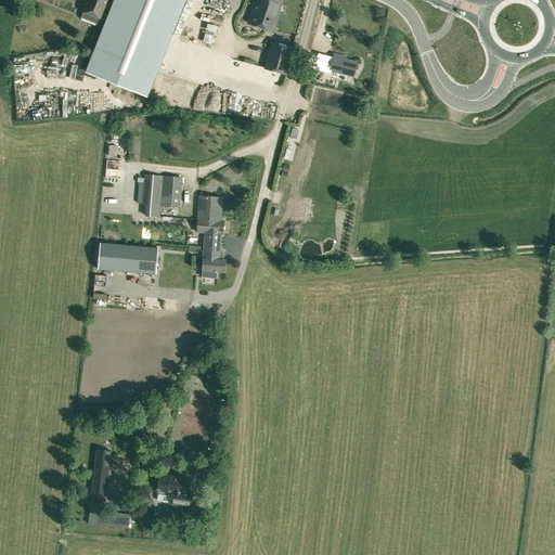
[(84,0),(79,11),(82,12),(80,17),(97,24),(99,18),(101,20),(108,0),(84,0)]
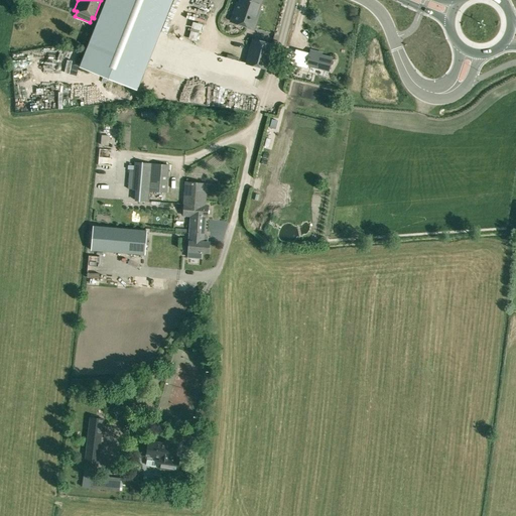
[(106,0),(80,67),(136,90),(171,0),(106,0)]
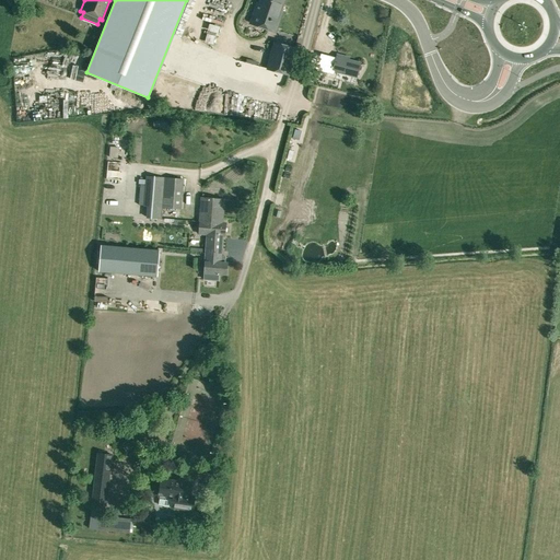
[(257,3),(251,24),(275,32),(281,12),(280,12),(283,0),(260,0),(259,4),(257,3)]
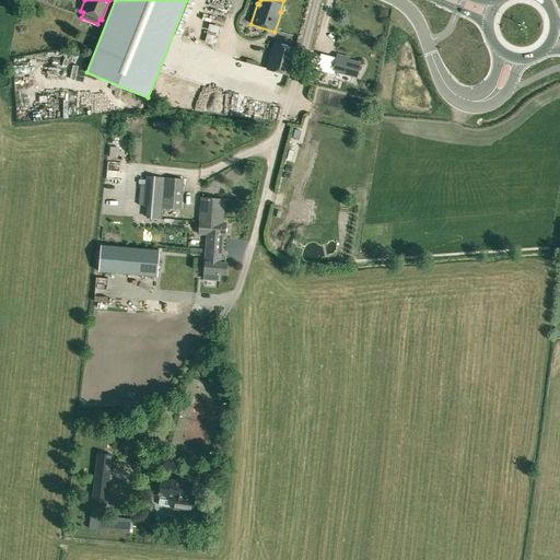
[(198,1),(195,26),(220,31),(223,9),(210,7),(211,3),(198,1)]
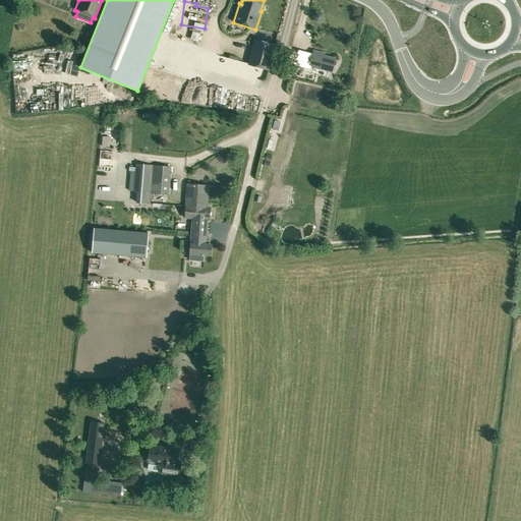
[(255,40),(248,64),(268,70),(275,45),(255,40)]
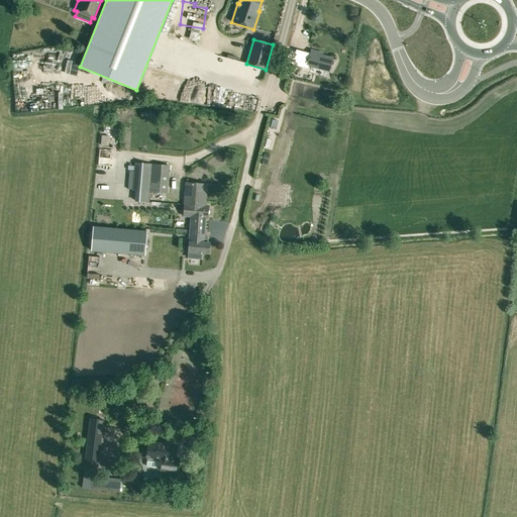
[(205,44),(199,61),(209,64),(213,50),(224,54),(225,52),(205,44)]
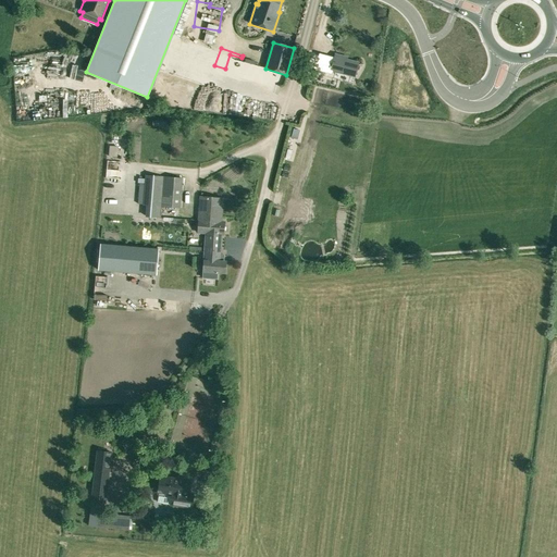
[(331,71),(355,76),(358,63),(346,60),(346,58),(335,54),(331,71)]
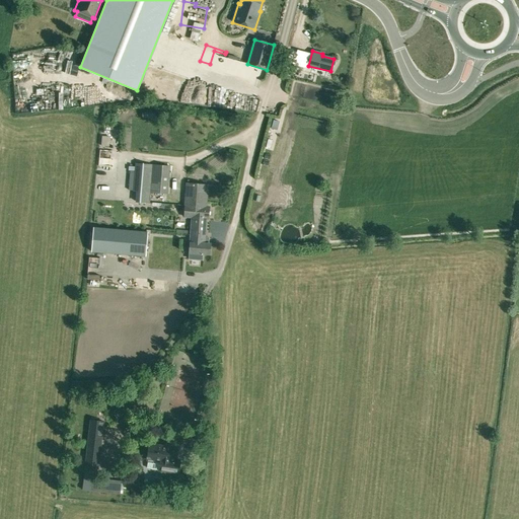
[(152,80),(159,82),(164,63),(156,61),(152,80)]
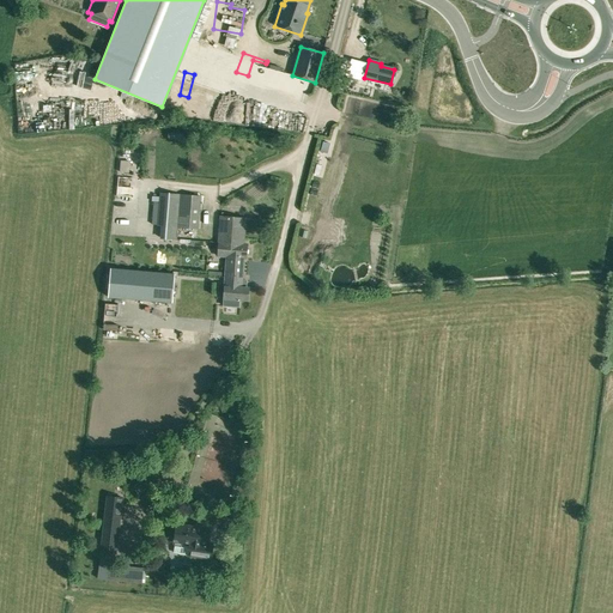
[(285,111),(284,127),(298,128),(301,113),(285,111)]
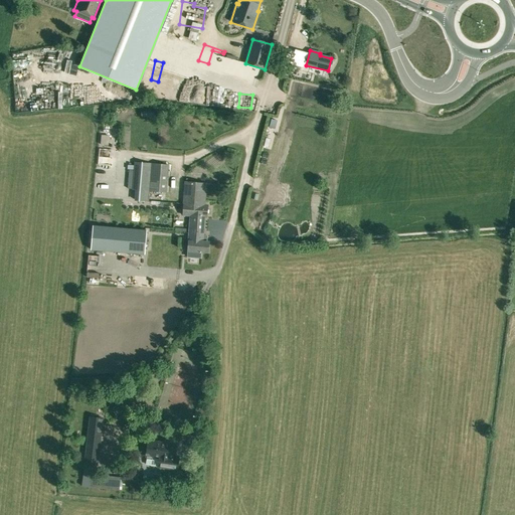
[(149,191),(151,164),(134,163),(134,166),(134,170),(132,190),(136,190),(136,200),(149,201),(149,191)]
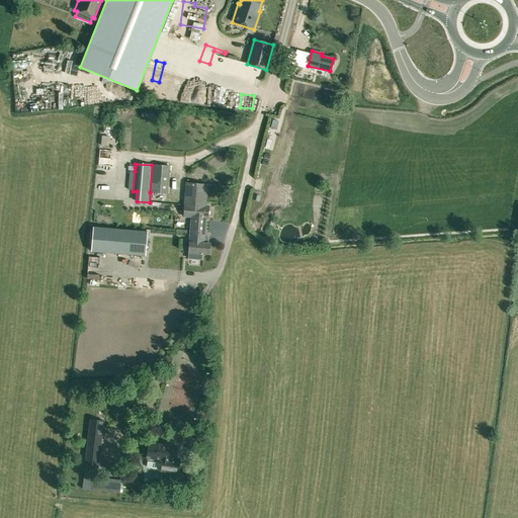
[(169,166),(152,165),(150,192),(167,194),(169,166)]
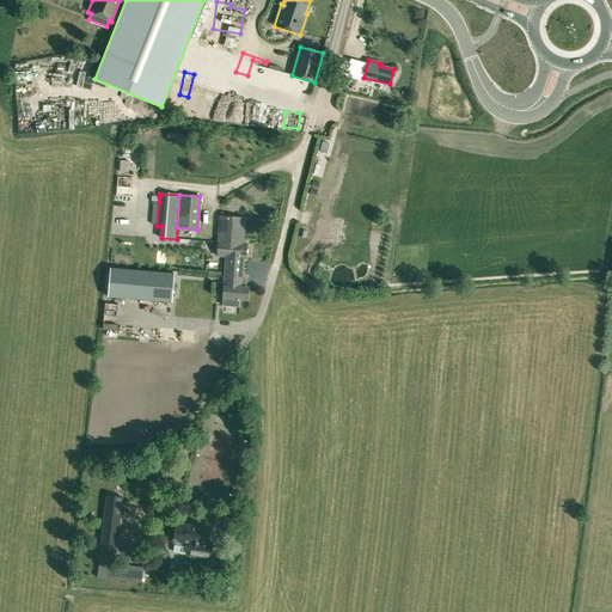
[(220,216),(219,243),(242,244),(244,218),(220,216)]
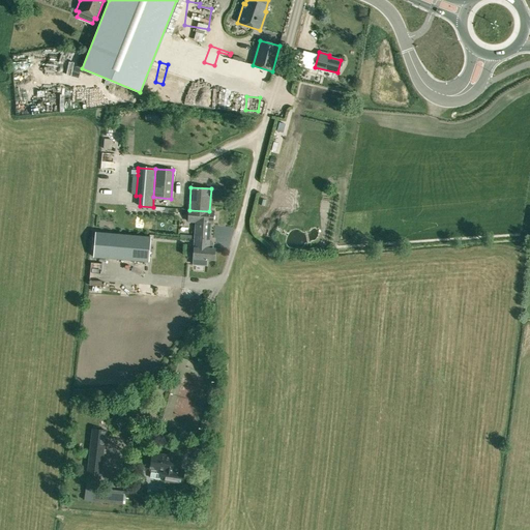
[(209,211),(189,210),(188,210),(187,222),(196,222),(195,239),(209,240),(210,224),(212,224),(213,211),(209,211)]
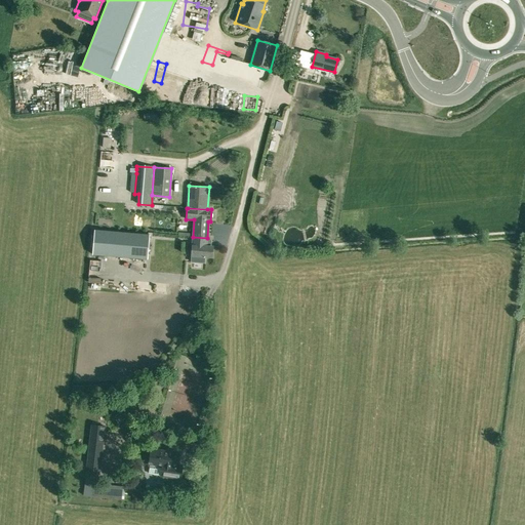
[(92,254),(147,259),(149,235),(94,230),(92,254)]
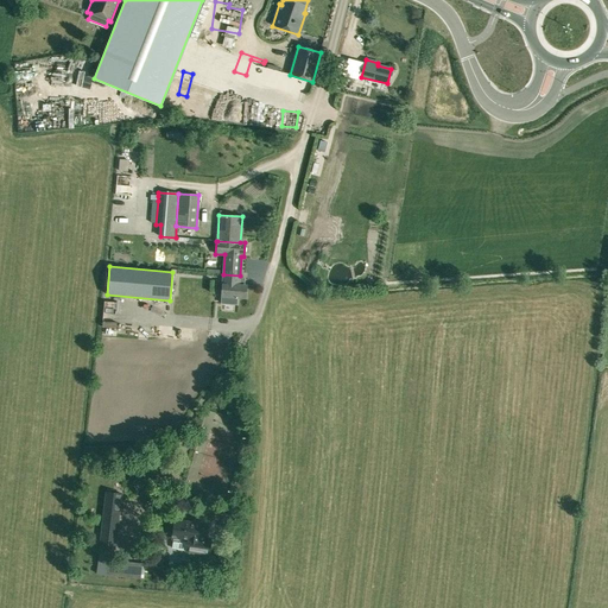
[(245,279),(240,278),(240,276),(223,274),(221,303),(236,304),(238,297),(245,298),(246,286),(244,286),(245,279)]
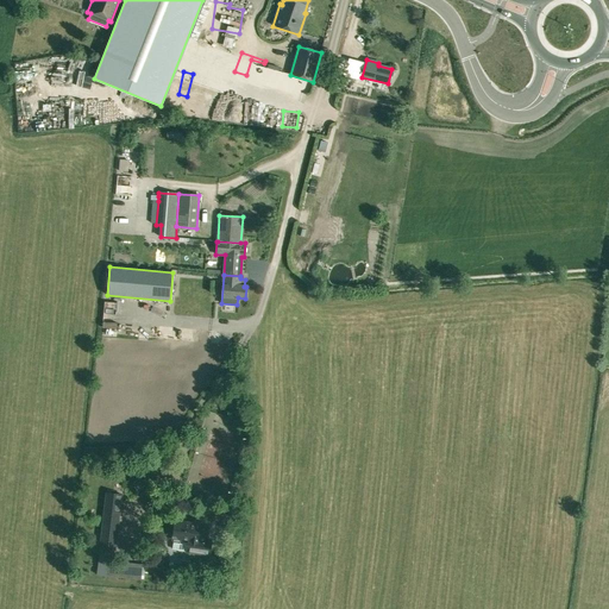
[(115,551),(117,542),(123,495),(106,493),(99,550),(100,550),(96,575),(107,577),(124,578),(140,579),(142,564),(125,563),(113,562),(114,551),(115,551)]
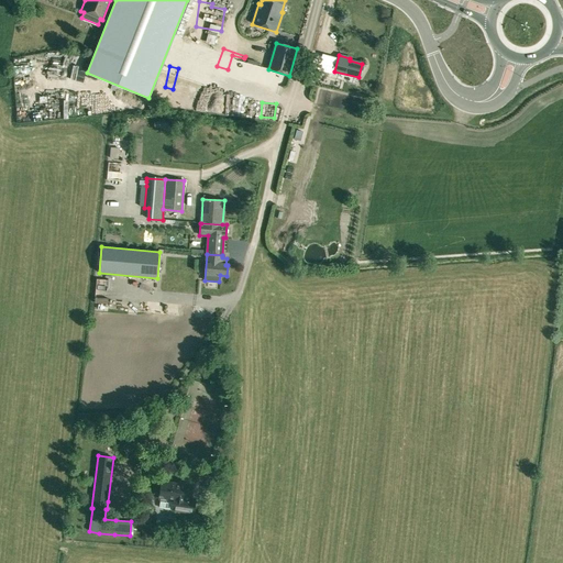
[(213,470),(211,479),(222,482),(224,473),(213,470)]
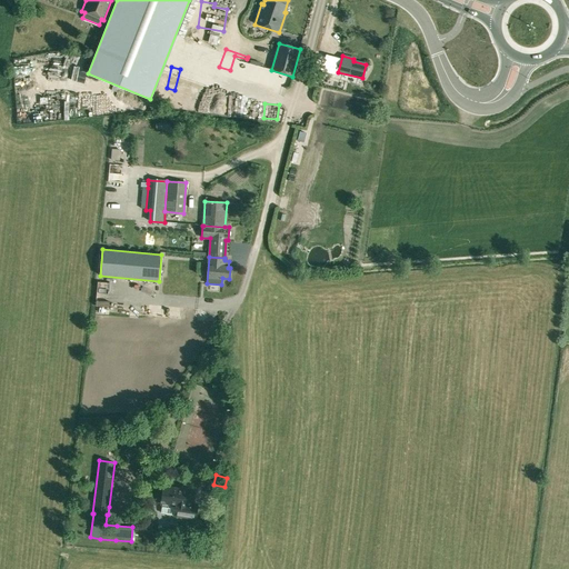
[(180,490),(165,488),(161,505),(163,505),(161,515),(175,516),(196,519),(197,509),(192,508),(195,491),(189,491),(189,486),(180,485),(180,490)]
